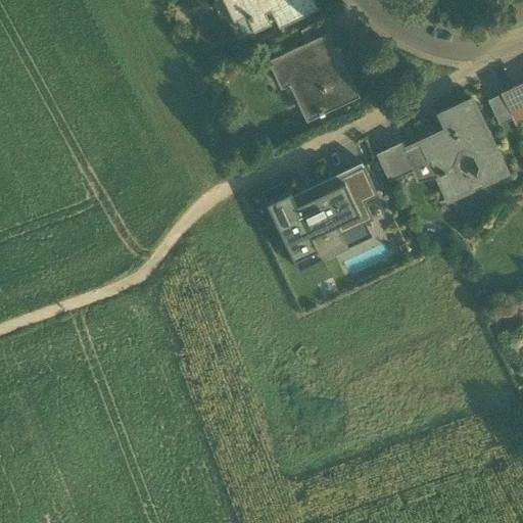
[(247,15),(255,33),(277,21),(280,28),(317,10),(312,0),(224,0),(235,21),(236,21),(247,15)]
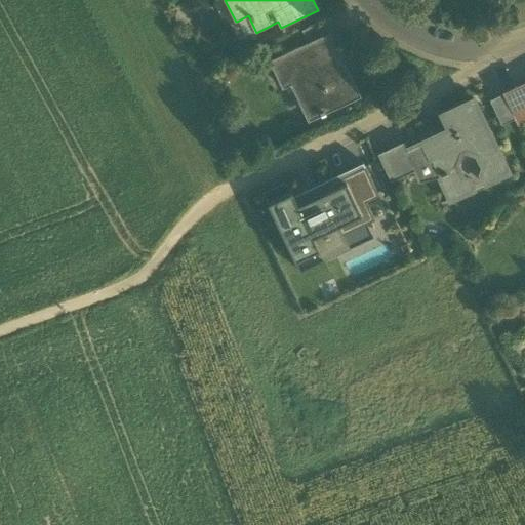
[(248,15),(237,22),(245,38),(256,33),(248,15)]
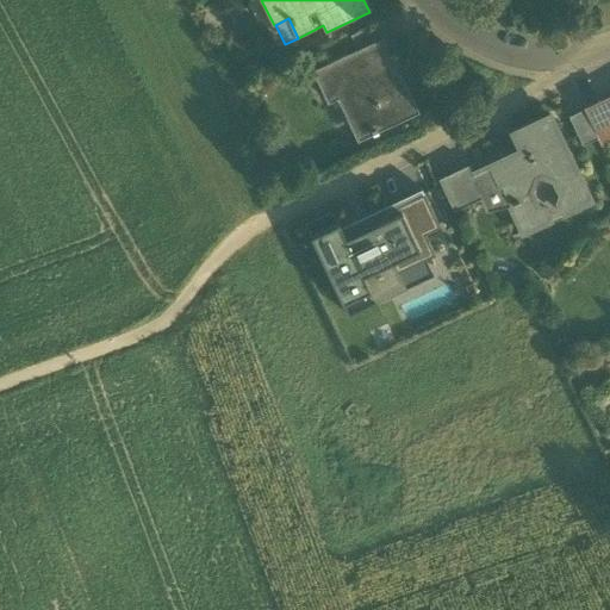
[(359,51),(363,63),(388,51),(394,49),(383,22),(352,36),(359,51)]
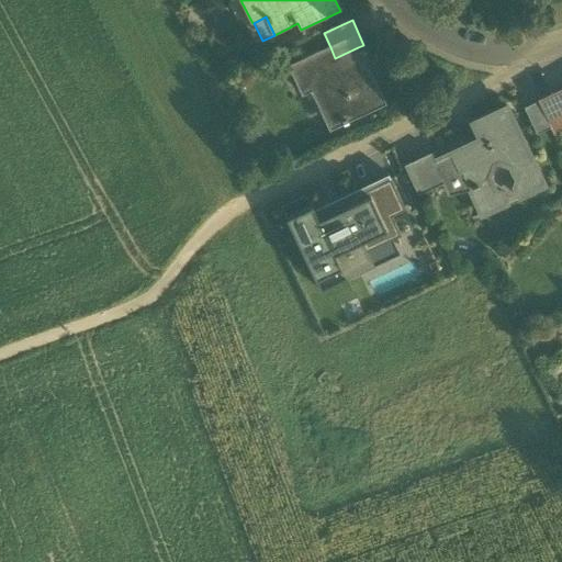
[(315,88),(334,127),(384,103),(358,47),(335,58),(330,47),(290,67),(303,94),(315,88)]
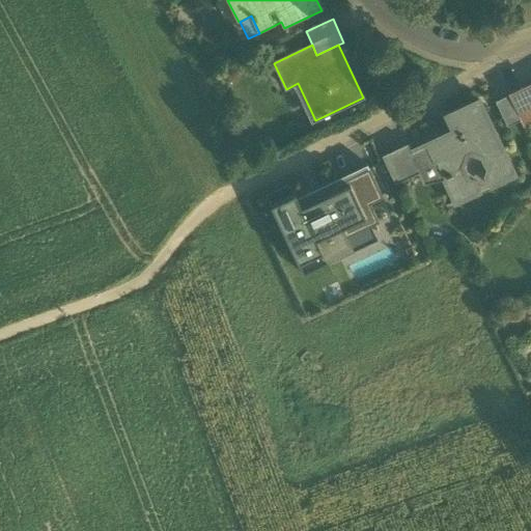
[(496,102),(508,129),(522,122),(523,126),(530,121),(530,84),(509,95),(508,95),(496,102)]
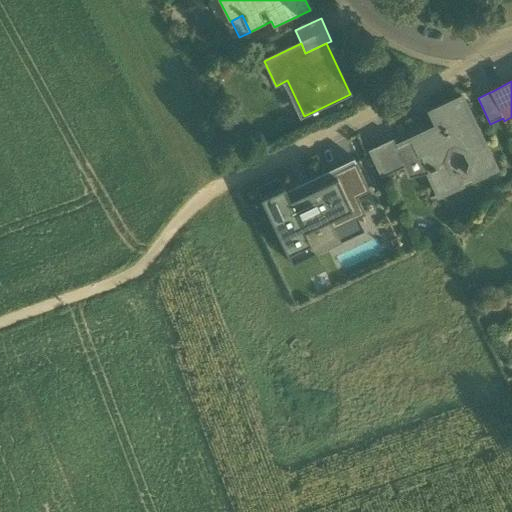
[(428,173),(439,197),(462,186),(458,175),(451,173),(445,161),(449,150),(454,148),(465,152),(471,164),(468,170),(473,180),(497,169),(462,97),(430,112),(437,127),(439,131),(432,134),(430,130),(409,140),(418,158),(420,157),(428,173)]
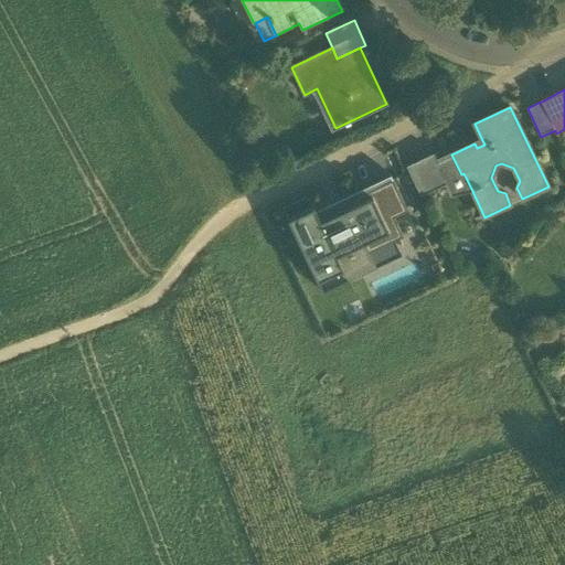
[(406,167),(420,196),(448,183),(437,159),(434,153),(406,167)]
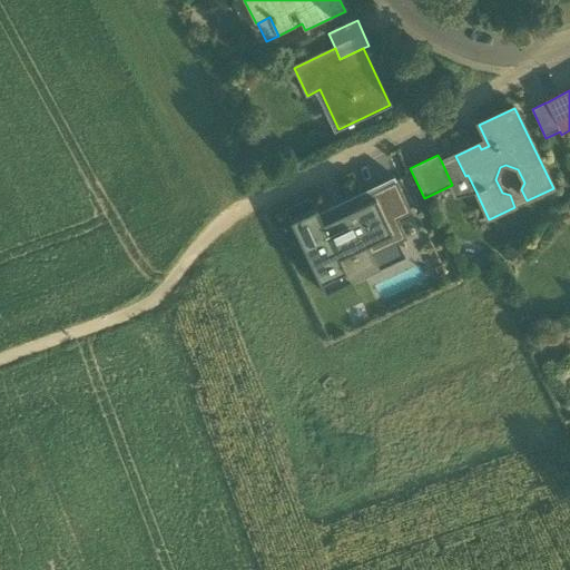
[(455,156),(441,160),(452,185),(424,198),(455,198),(477,193),(468,175),(465,176),(455,156)]
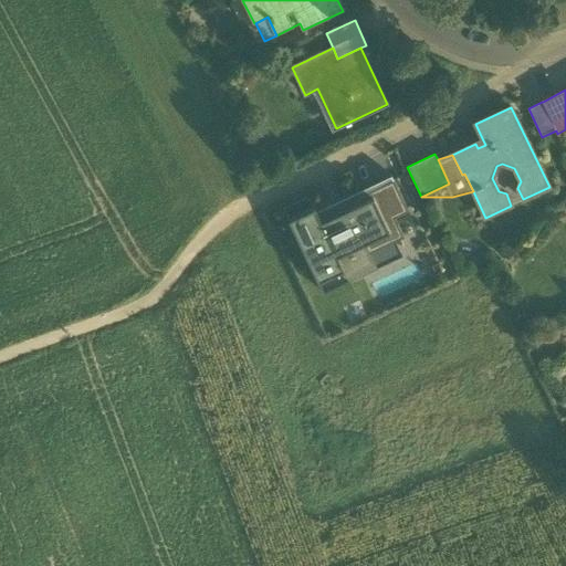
[(316,211),(321,221),(334,215),(356,203),(353,198),(392,179),(391,175),(316,211)]
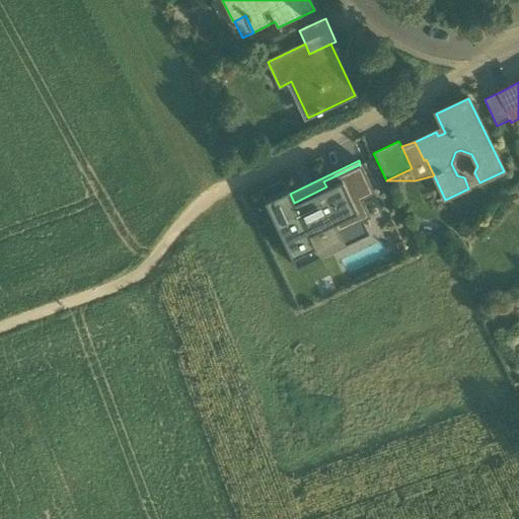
[(288,190),(264,202),(296,269),(320,257),(314,243),(362,220),(370,216),(362,200),(375,194),(360,164),(323,181),(326,187),(306,197),(308,201),(296,207),(294,203),(290,194),(288,190)]
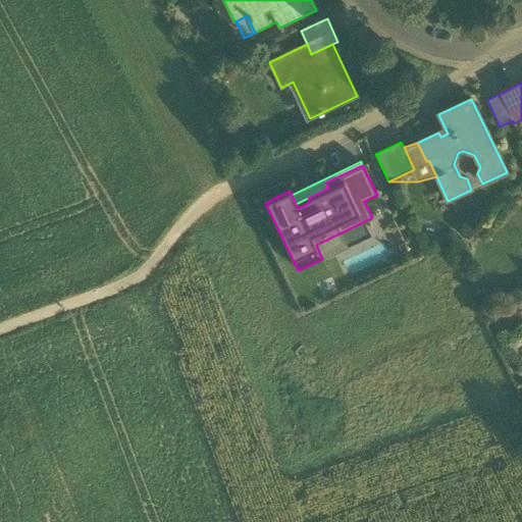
[(310,202),(308,198),(296,204),(298,208),(310,202)]
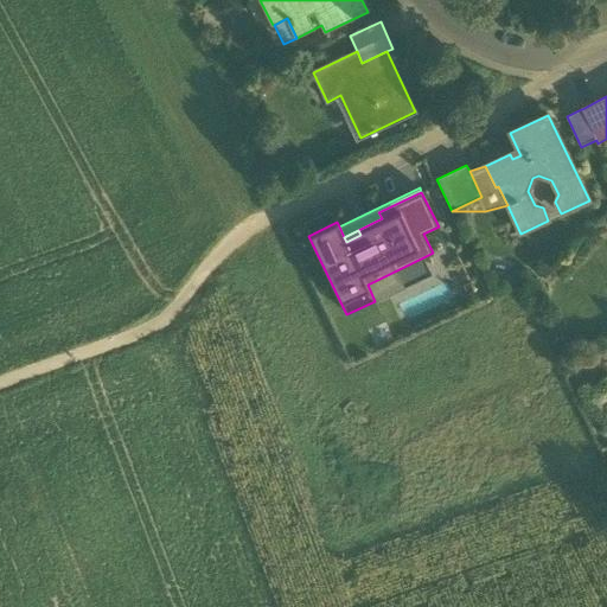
[(375,301),(430,274),(423,257),(368,285),(375,301)]
